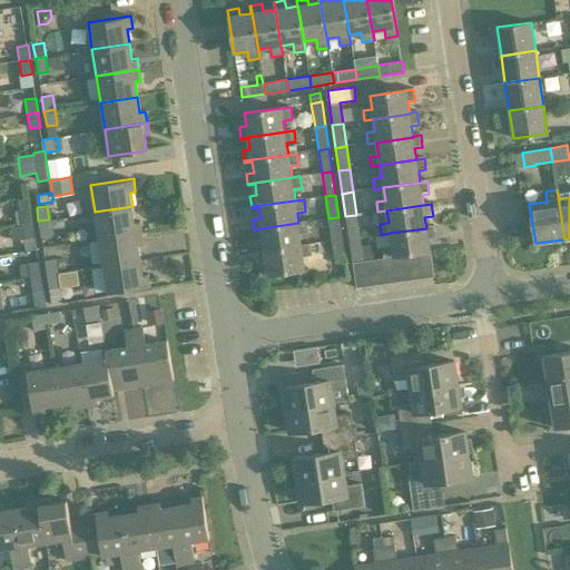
[(95,212),(99,238),(141,232),(139,220),(135,222),(133,206),(95,212)]
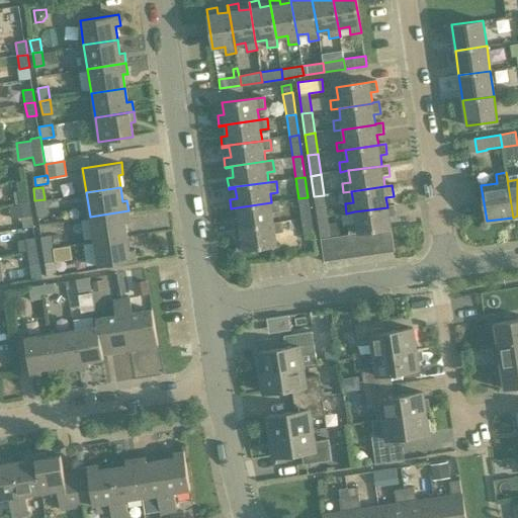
[(17,191),(20,204),(29,202),(27,189),(17,191)]
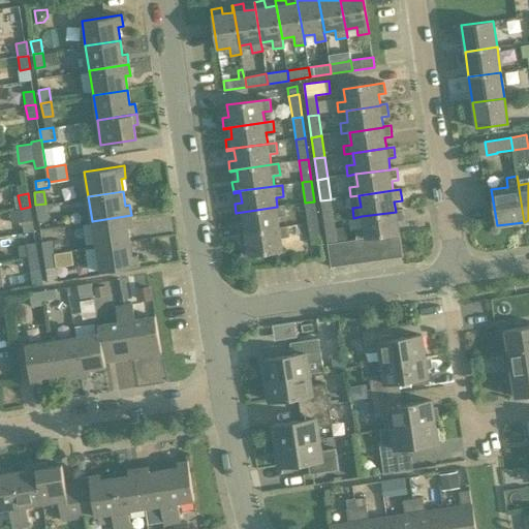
[(334,220),(331,199),(320,200),(323,222),(334,220)]
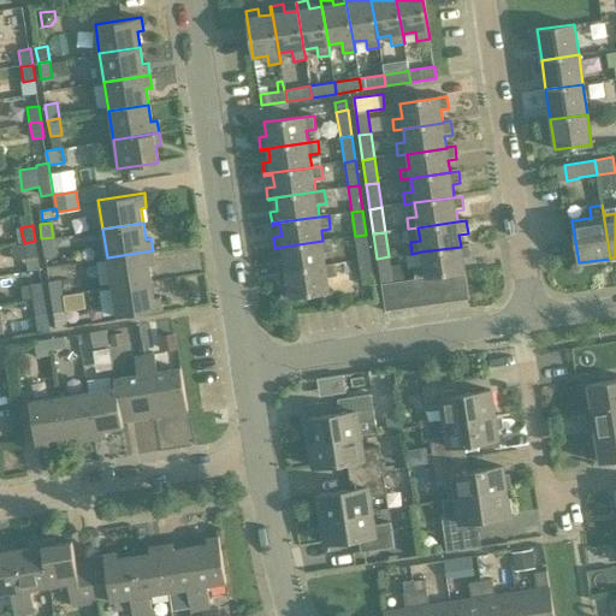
[(366,235),(355,236),(359,261),(369,260),(366,235)]
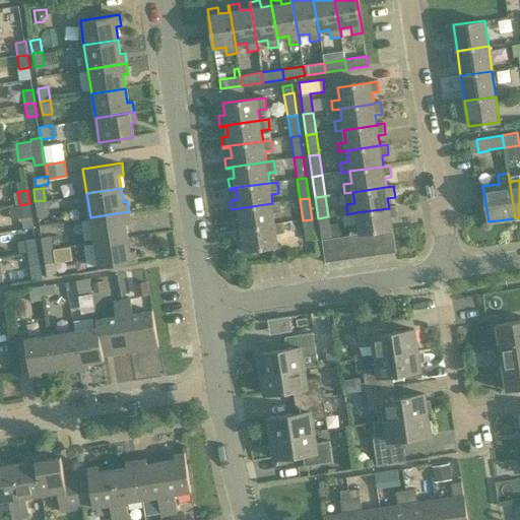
[(45,200),(35,201),(37,215),(47,214),(45,200)]
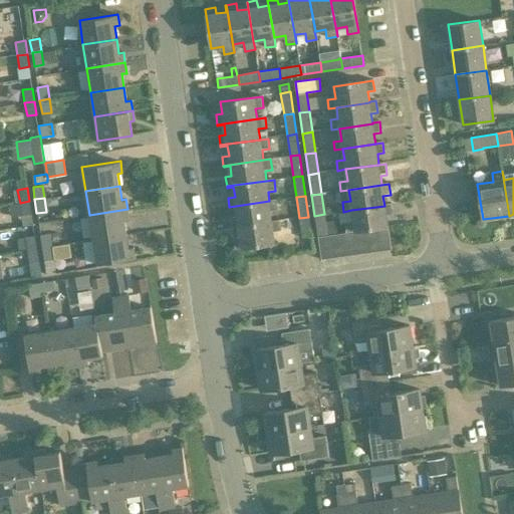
[(29,201),(20,203),(15,204),(11,204),(13,217),(31,214),(29,201)]
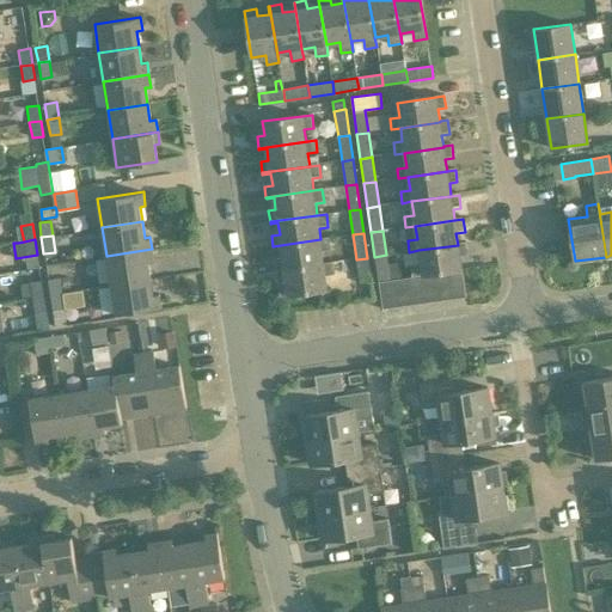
[(320,239),(273,246),(273,248),(281,246),(283,258),(275,259),(276,271),(324,264),(323,252),(331,251),(330,239),(320,240),(320,239)]
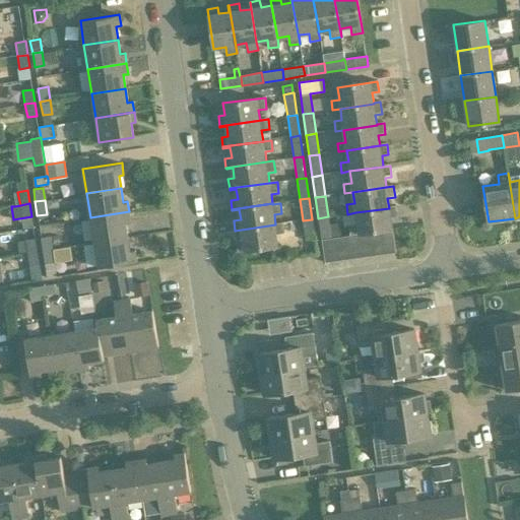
[(389,208),(355,212),(358,223),(349,224),(350,237),(358,236),(370,234),(381,233),(392,231),(392,230),(390,218),(397,217),(396,207),(389,208)]
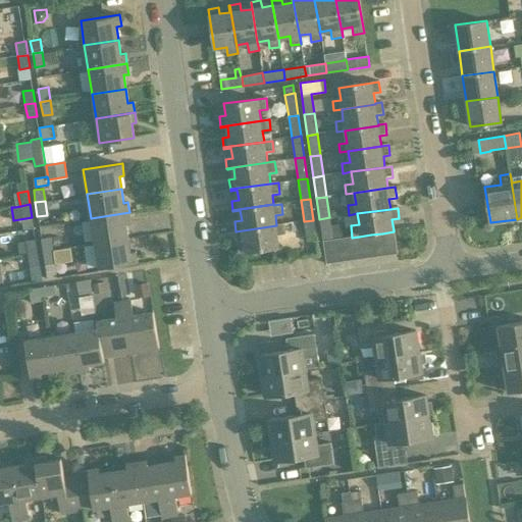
[(129,212),(91,218),(94,243),(128,237),(126,224),(132,223),(129,212)]
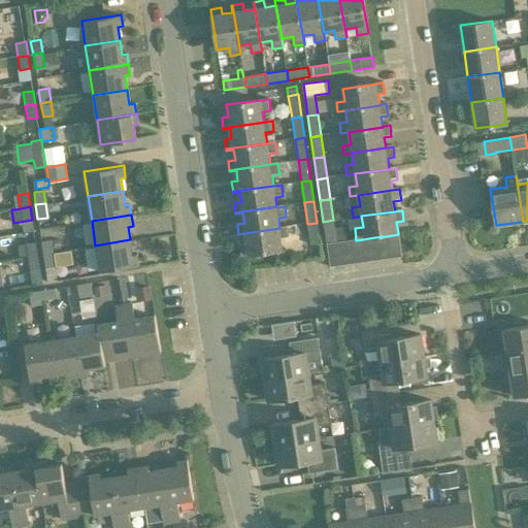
[(333,220),(323,222),(326,242),(345,239),(343,226),(334,228),(333,220)]
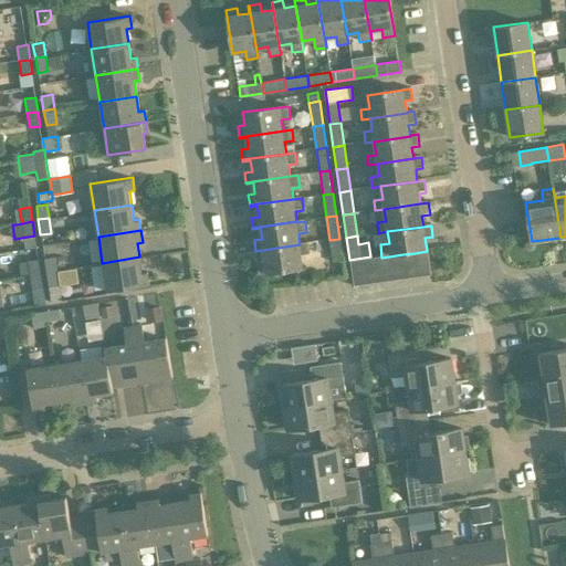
[(339,239),(329,240),(333,262),(343,261),(339,239)]
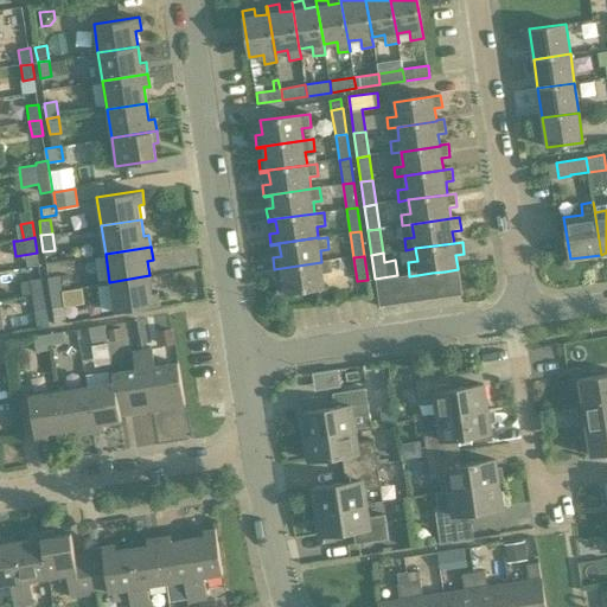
[(321,262),(274,269),(274,270),(282,269),(285,281),(275,282),(278,294),(325,287),(324,274),(332,273),(331,261),(321,262)]
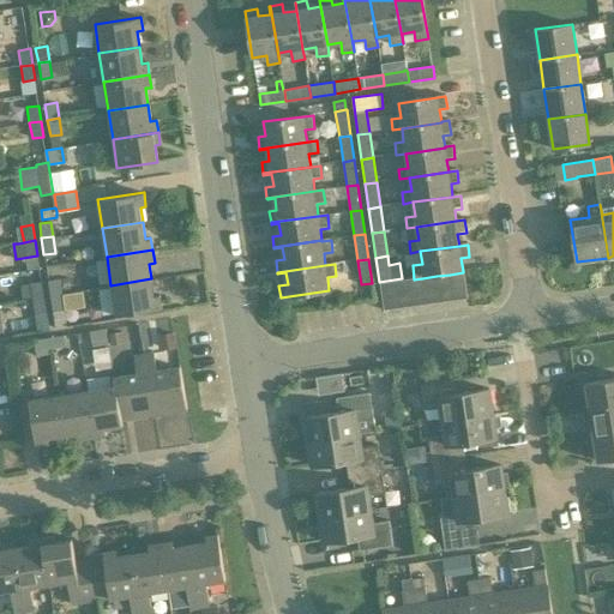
[(463,272),(450,275),(453,300),(467,298),(463,272)]
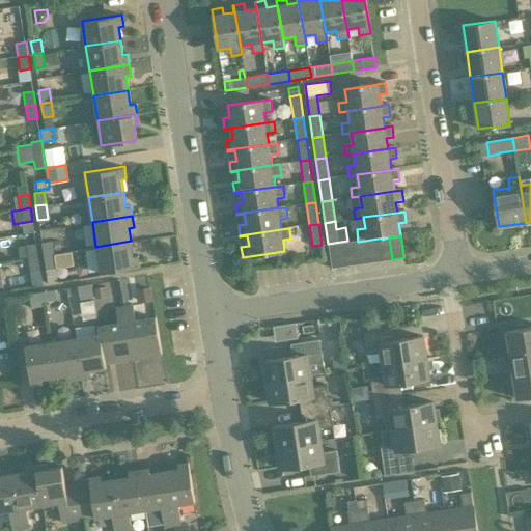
[(389,238),(378,239),(381,261),(392,259),(389,238)]
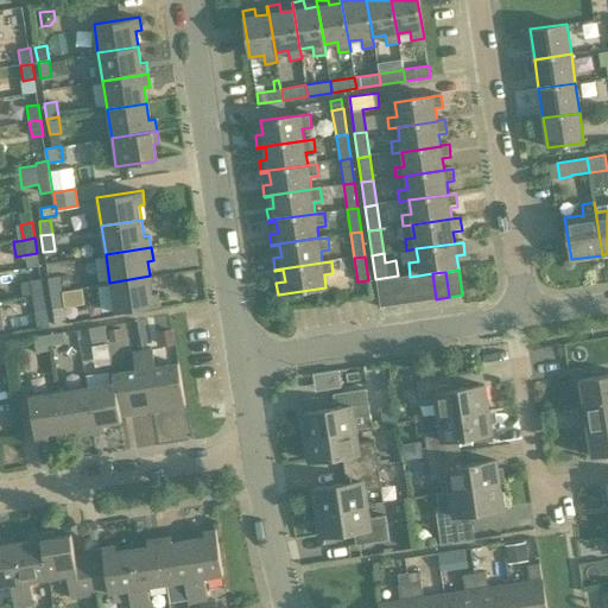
[(432,273),(418,276),(422,301),(436,299),(432,273)]
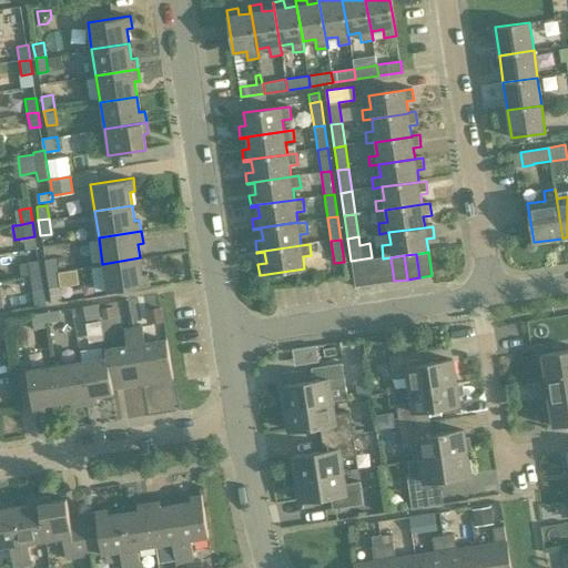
[(63,256),(56,257),(57,267),(64,266),(63,256)]
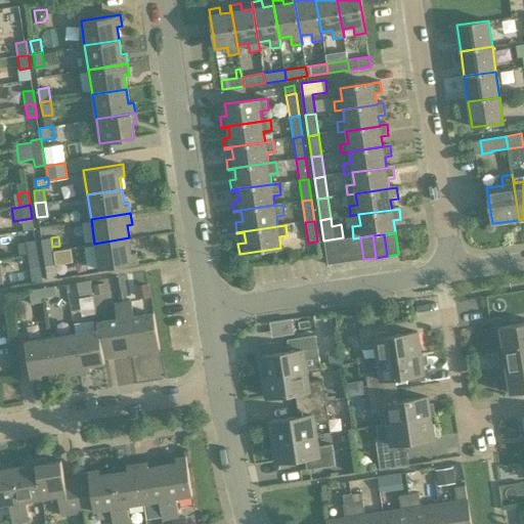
[(41,239),(43,252),(53,250),(51,237),(41,239)]
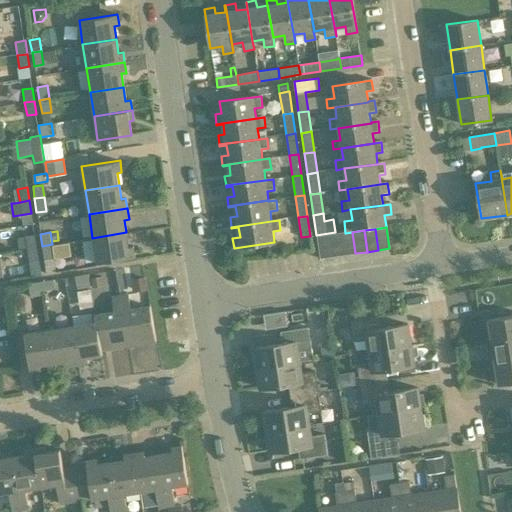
[(126,232),(92,238),(96,262),(135,256),(133,245),(128,246),(126,232)]
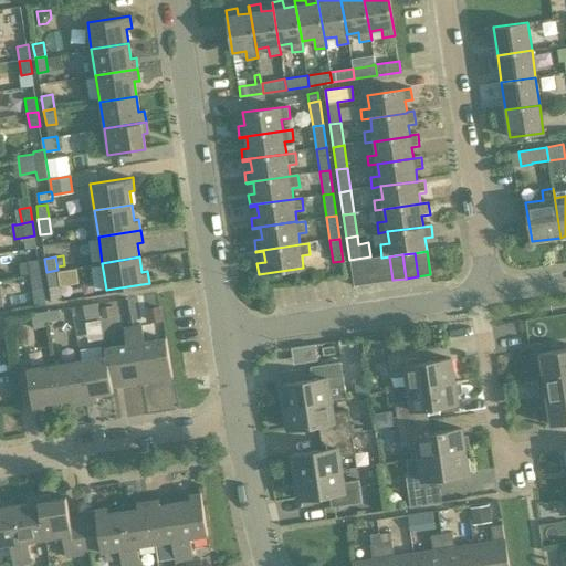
[(381,258),(377,258),(380,282),(392,280),(389,257),(381,258)]
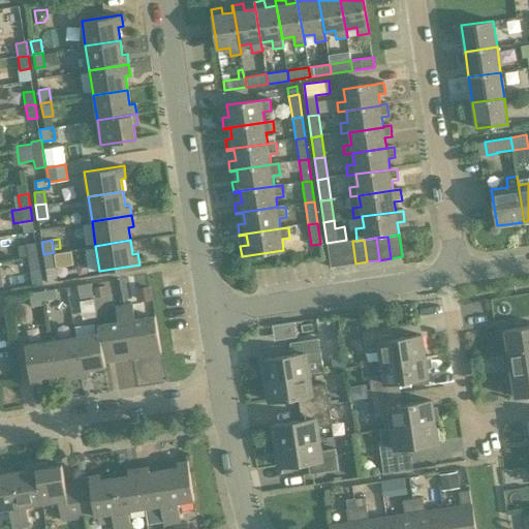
[(352,241),(340,243),(344,266),(355,263),(352,241)]
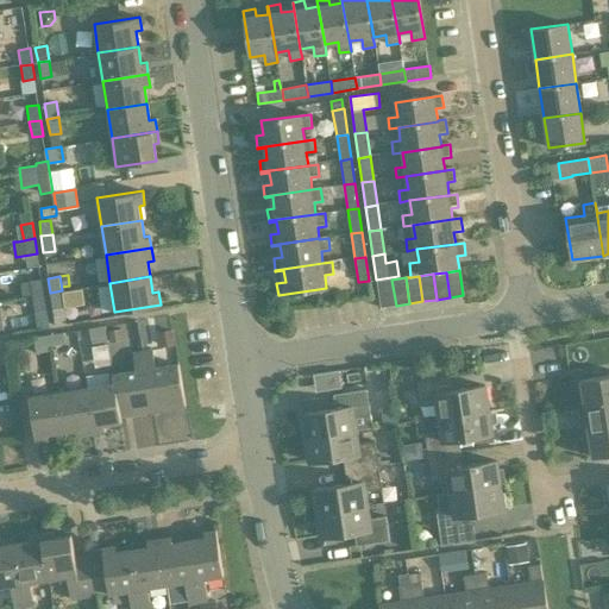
[(30,281),(32,296),(44,295),(42,278),(30,281)]
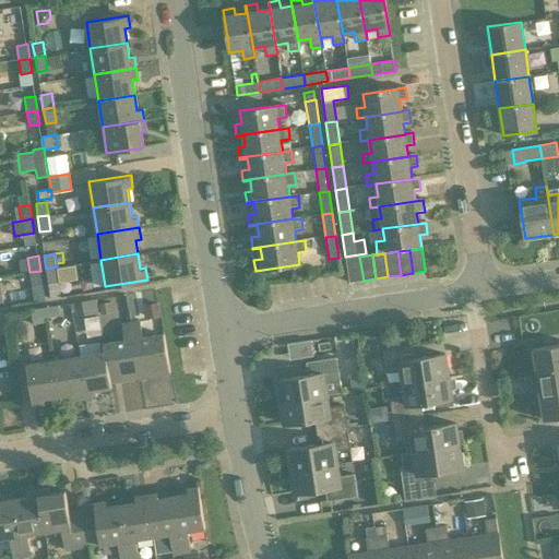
[(359,257),(346,259),(349,283),(364,281),(359,257)]
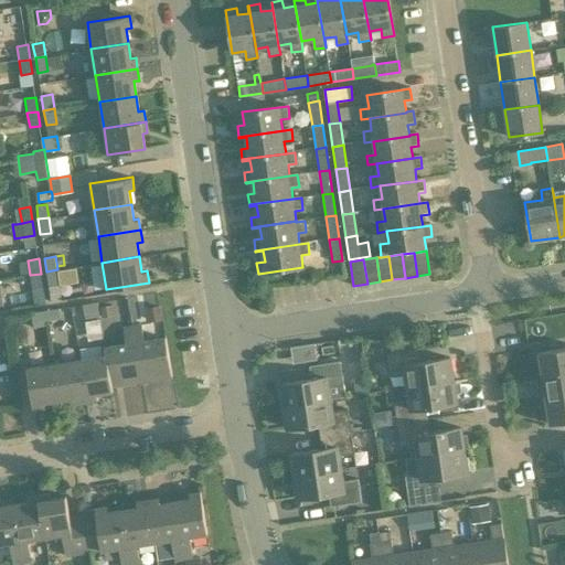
[(21,275),(30,274),(28,262),(19,263),(21,275)]
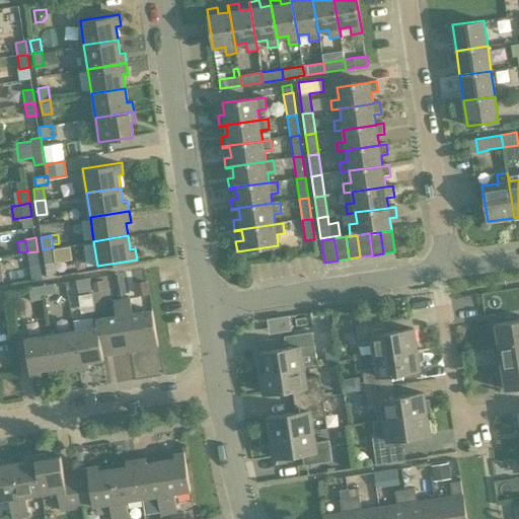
[(53,247),(43,249),(47,277),(57,276),(54,257),(64,255),(62,246),(53,247)]
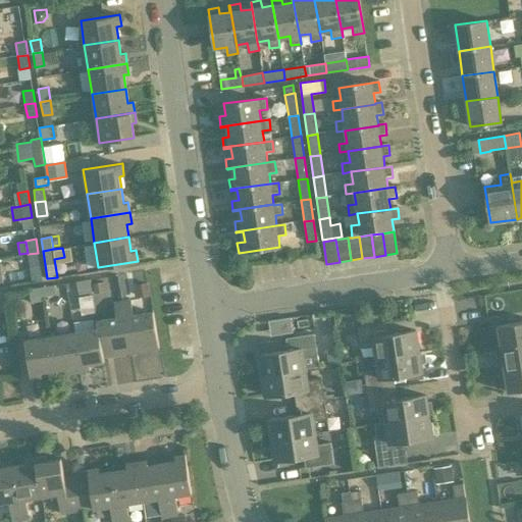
[(38,253),(28,254),(30,267),(40,265),(38,253)]
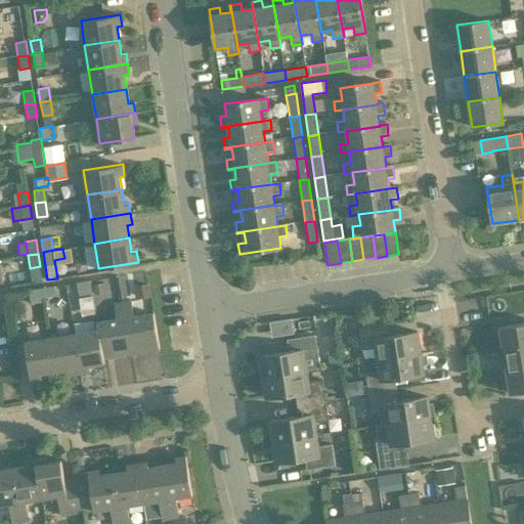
[(90,279),(76,282),(78,293),(91,290),(90,279)]
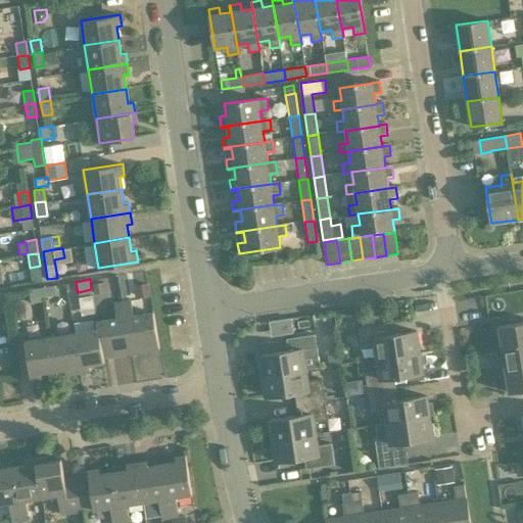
[(104,283),(93,284),(94,293),(105,291),(104,283)]
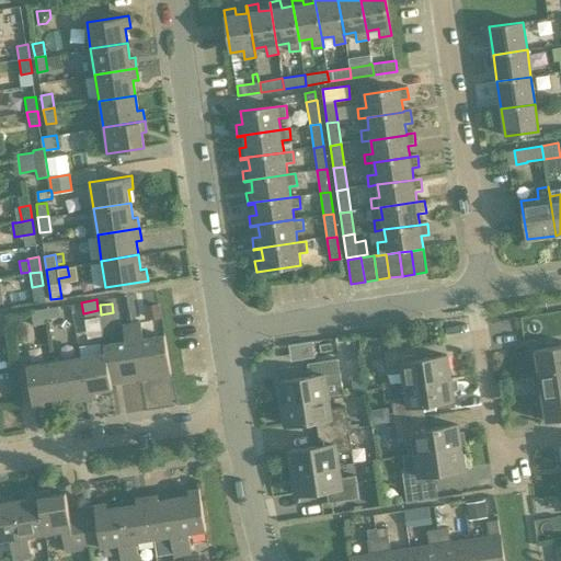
[(146,305),(147,316),(160,315),(159,304),(146,305)]
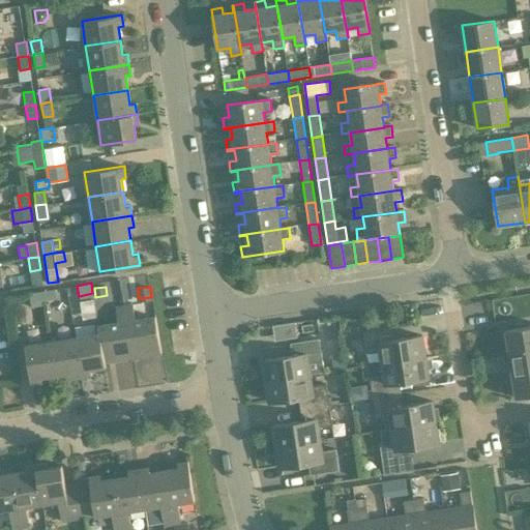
[(45,291),(46,301),(57,299),(56,289),(45,291)]
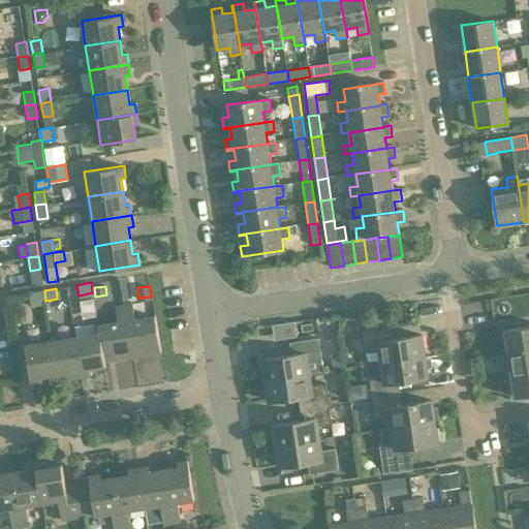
[(30,303),(45,301),(44,290),(29,292),(30,303)]
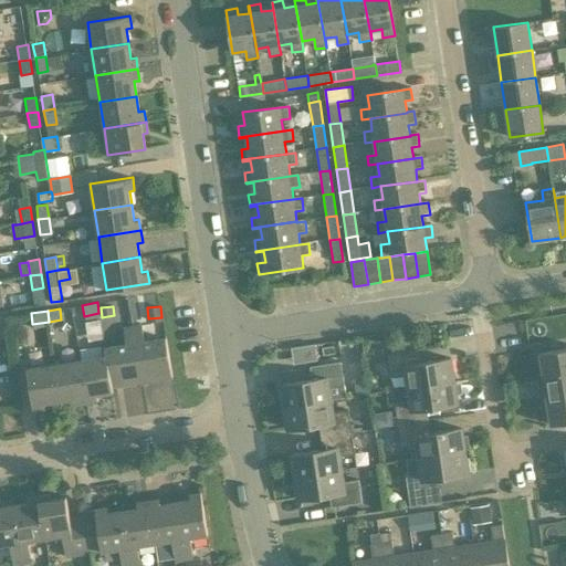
[(98,313),(84,316),(86,329),(102,327),(98,313)]
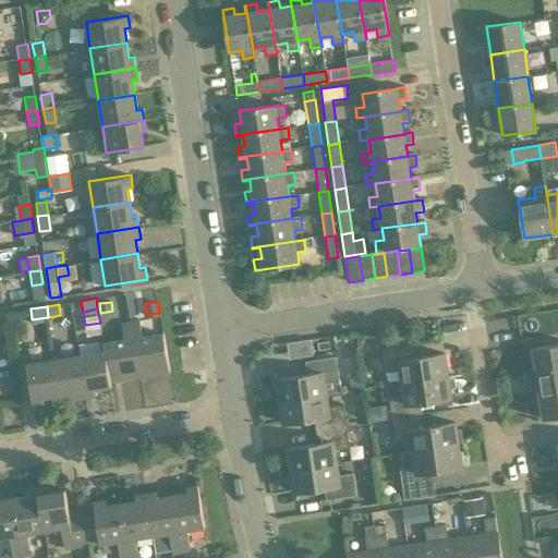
[(140,322),(133,323),(142,378),(169,374),(164,335),(142,338),(140,322)]
